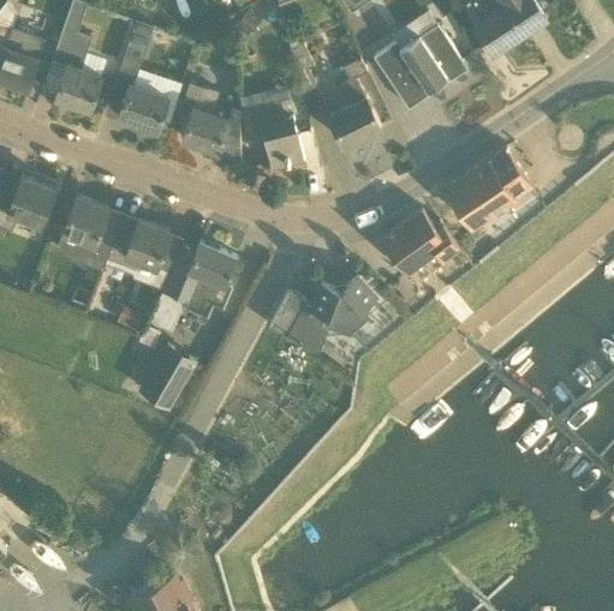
[(368,0),(338,0),(349,15),(369,0),(368,0)]
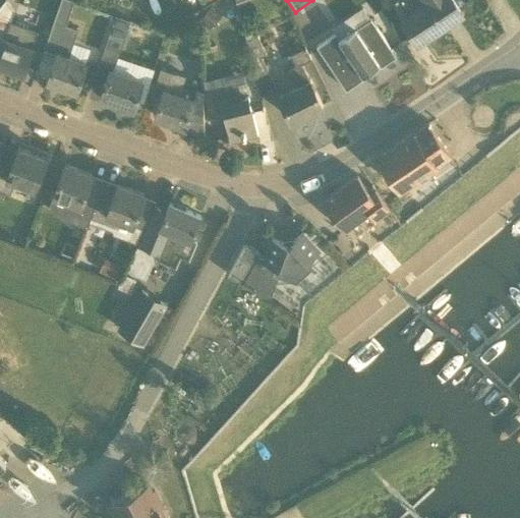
[(416,45),(443,27),(435,15),(447,7),(443,0),(398,0),(390,6),(416,45)]
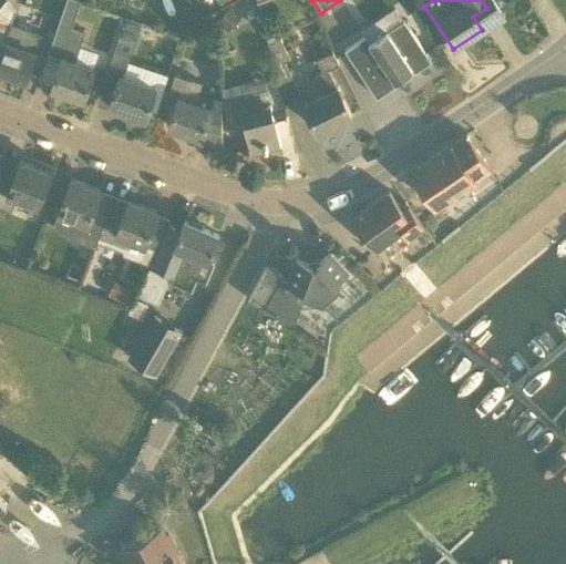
[(482,30),(505,14),(495,0),(482,0),(486,8),(473,17),(482,30)]
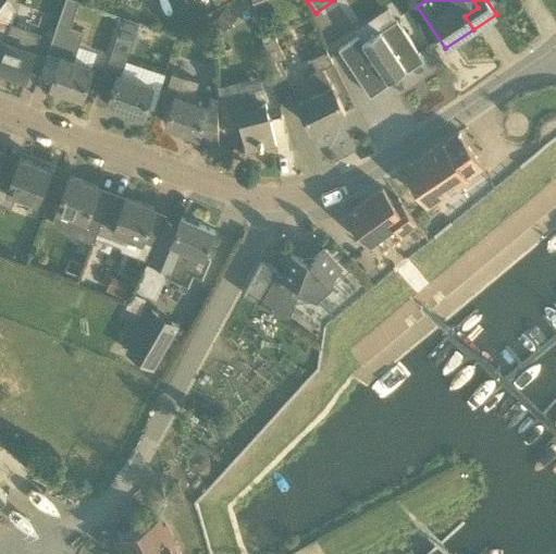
[(81,99),(90,69),(74,62),(83,35),(70,31),(78,5),(66,1),(49,50),(60,54),(49,88),(81,99)]
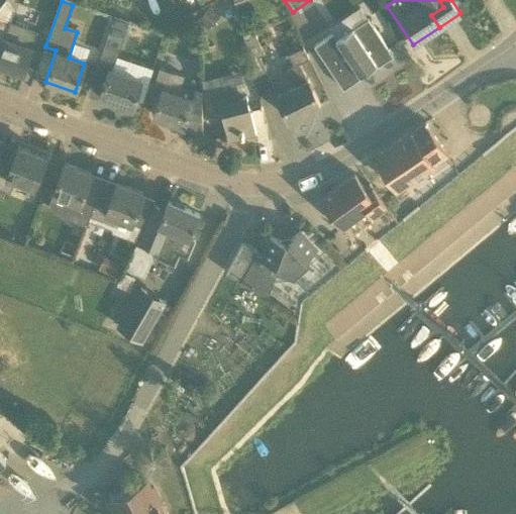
[(0,15),(10,19),(14,6),(3,2),(0,10),(0,15)]
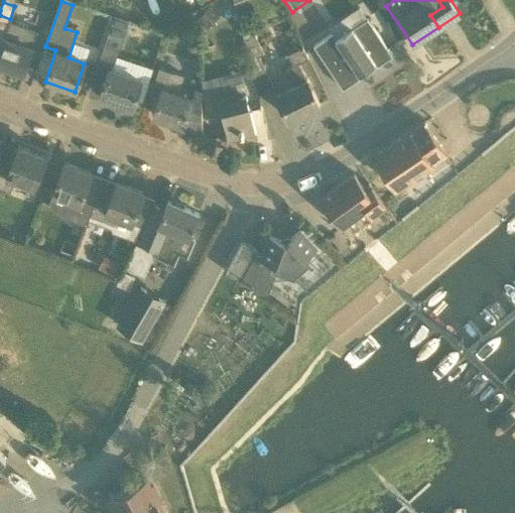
[(197,20),(207,32),(219,21),(209,10),(197,20)]
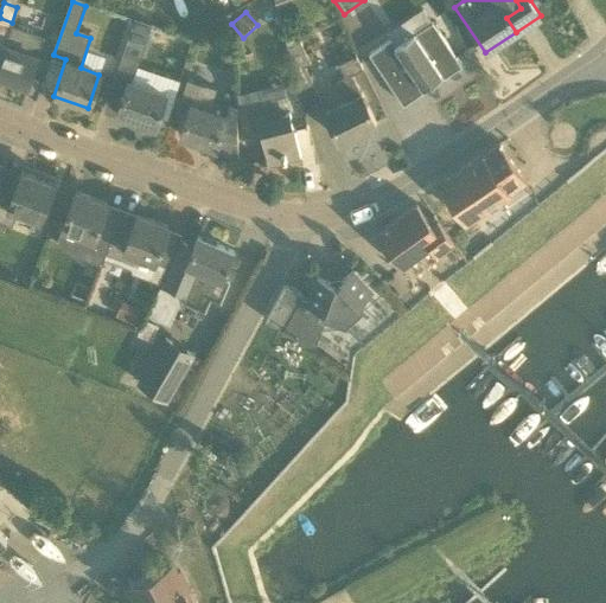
[(0,77),(26,88),(36,59),(33,58),(38,45),(39,38),(10,26),(5,25),(0,23),(0,77)]
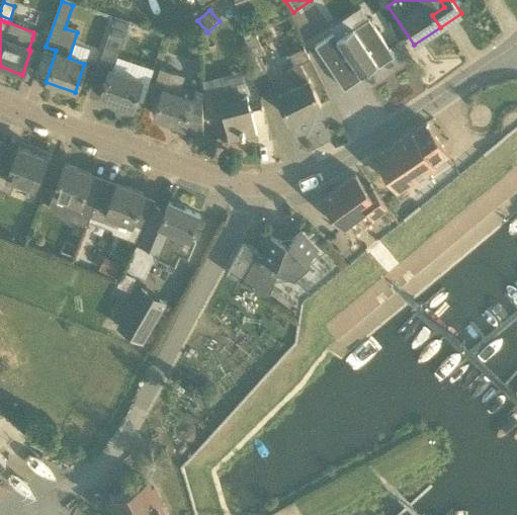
[(114,65),(128,23),(114,19),(100,61),(114,65)]
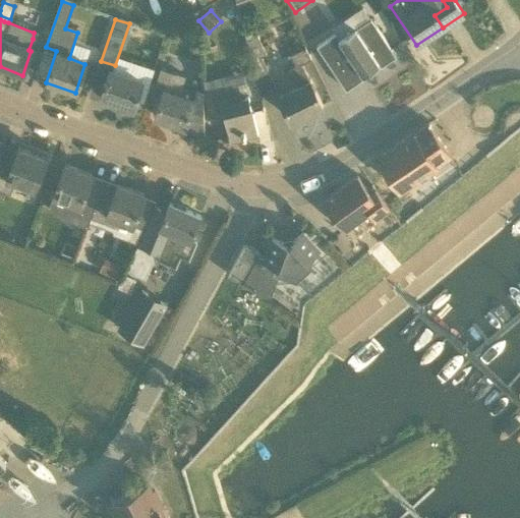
[(395,59),(384,42),(370,21),(339,43),(336,36),(316,49),(334,76),(345,93),(364,80),(362,77),(378,67),(380,69),(395,59)]
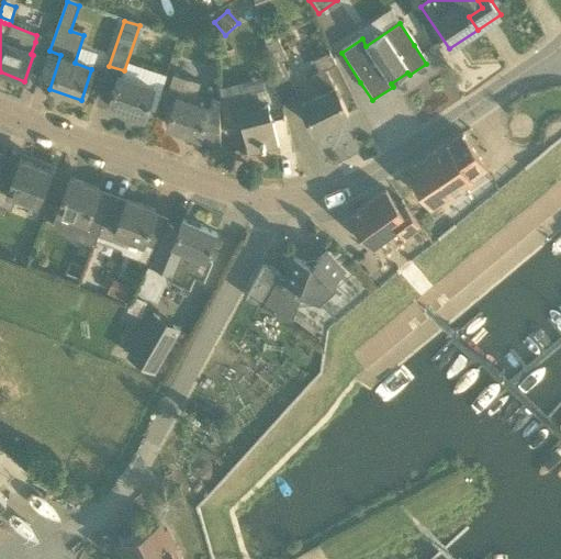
[(266,52),(273,80),(280,103),(298,96),(281,65),(288,62),(277,41),(272,44),(267,32),(261,34),(266,52)]
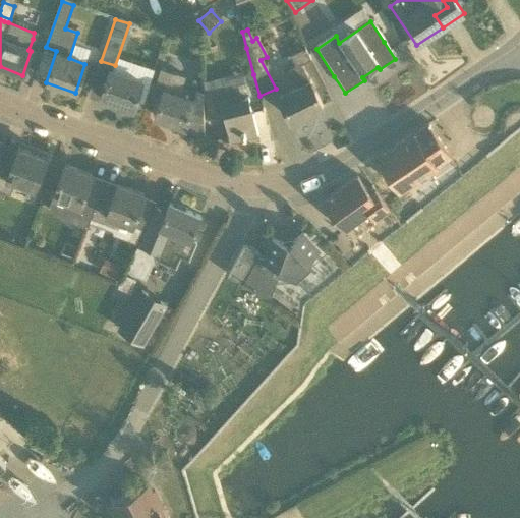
[(291,123),(322,109),(299,66),(309,60),(304,50),(290,57),(296,68),(287,72),(295,88),(278,97),(291,123)]
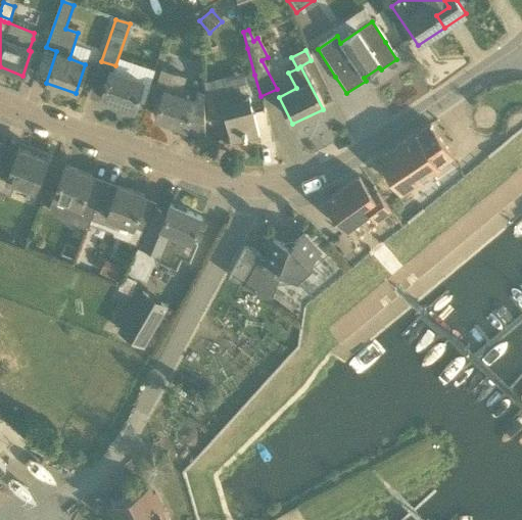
[(196,94),(183,89),(186,80),(160,71),(155,87),(163,91),(154,119),(185,129),(204,132),(204,92),(196,91),(196,94)]
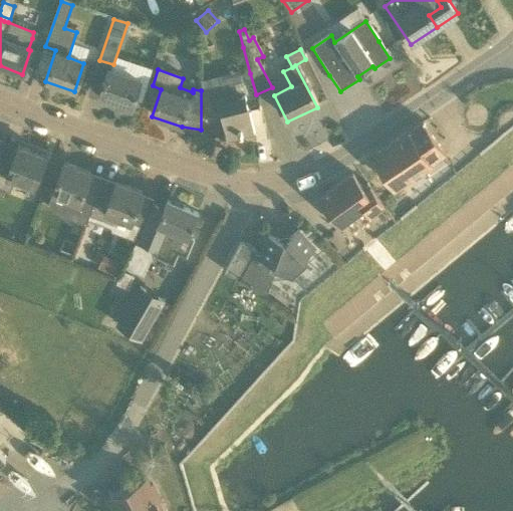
[(131,109),(140,83),(107,71),(98,96),(115,101),(114,104),(131,109)]
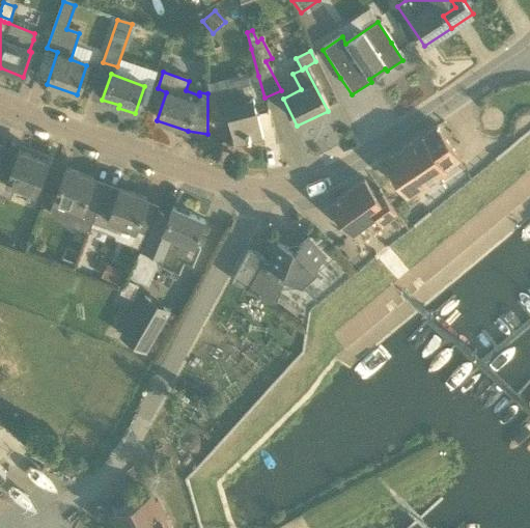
[(243,87),(214,95),(219,113),(225,112),(234,146),(262,139),(252,102),(247,103),(243,87)]
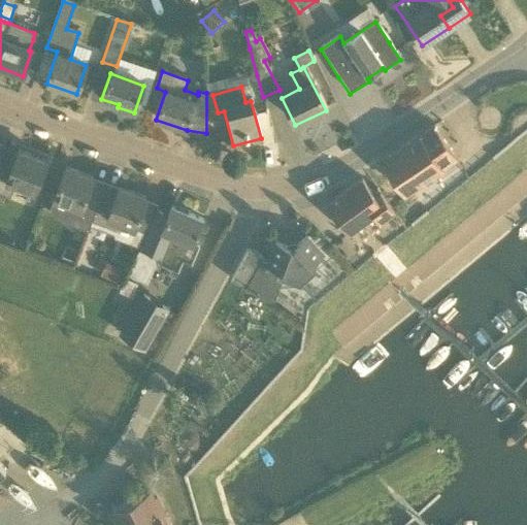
[(442,188),(464,172),(456,161),(433,127),(382,162),(407,196),(434,176),(442,188)]
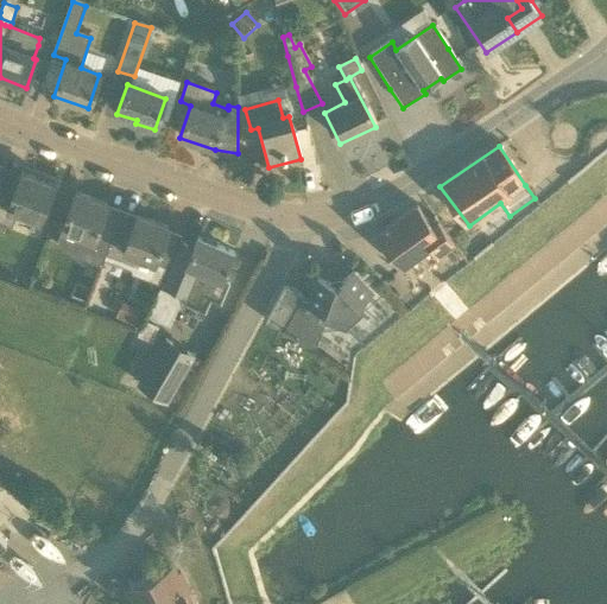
[(51,186),(20,175),(17,184),(0,178),(0,222),(11,227),(17,214),(38,222),(51,186)]
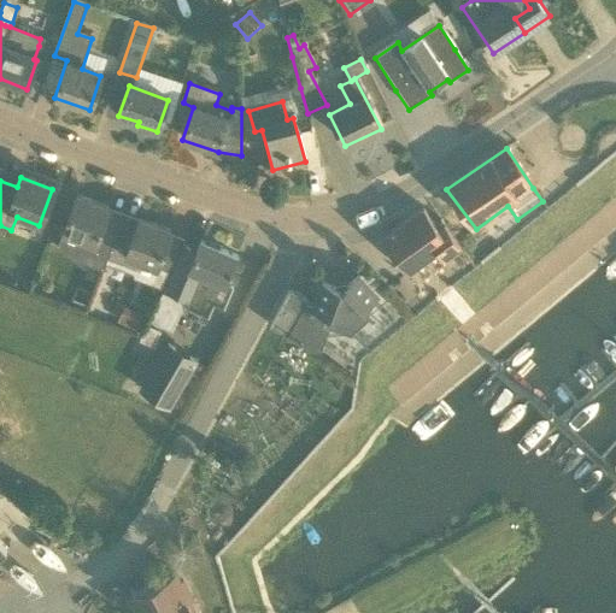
[(101,272),(121,225),(104,219),(107,210),(76,198),(62,233),(64,234),(57,252),(84,271),(87,266),(101,272)]
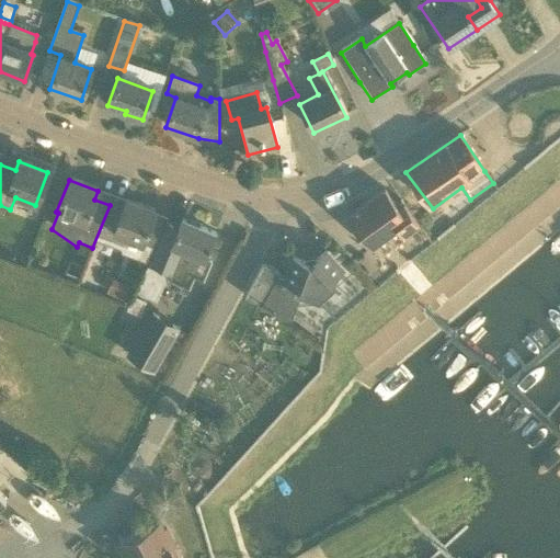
[(398,212),(384,192),(347,219),(370,251),(397,231),(403,241),(420,228),(403,207),(398,212)]
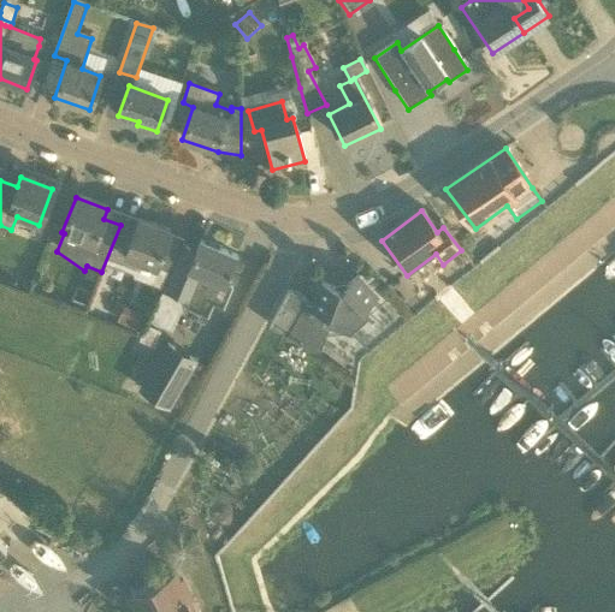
[(170,232),(137,220),(134,230),(120,225),(101,272),(102,272),(107,261),(137,272),(141,263),(155,269),(170,232)]
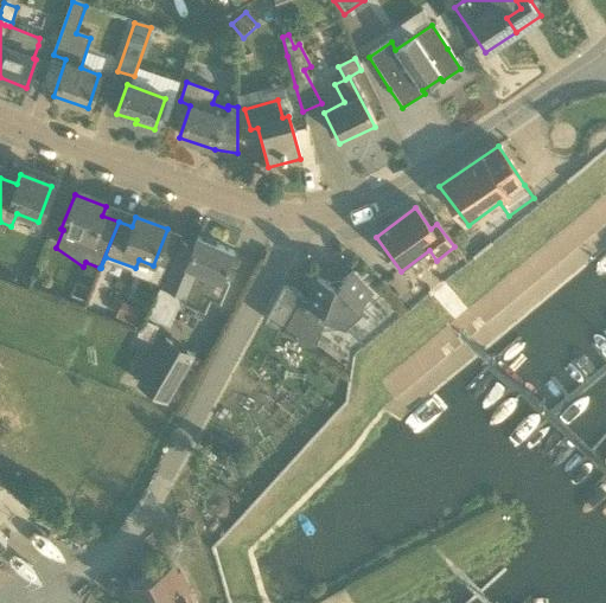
[(228,283),(222,280),(233,255),(214,247),(216,243),(203,237),(202,242),(197,239),(192,250),(182,245),(164,289),(184,297),(182,302),(203,312),(208,300),(218,305),(228,283)]
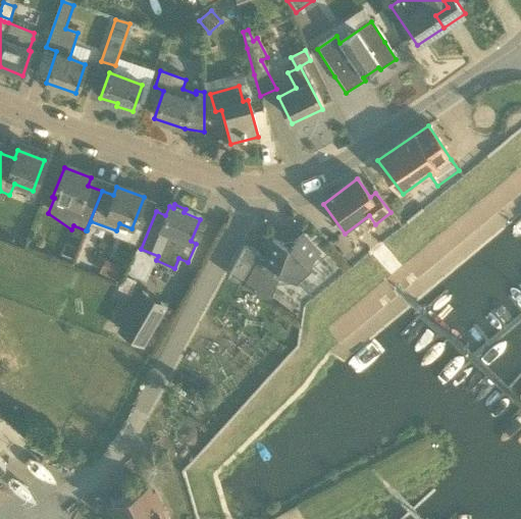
[(308,263),(318,254),(302,236),(291,246),(285,247),(271,242),(265,261),(257,258),(259,255),(245,247),(227,277),(243,286),(269,304),(270,303),(266,301),(276,273),(295,279),(311,266),(308,263)]
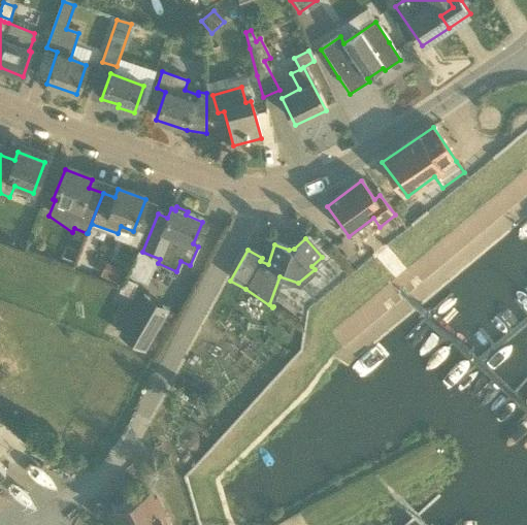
[(146,353),(169,313),(143,296),(130,318),(132,319),(121,338),(146,353)]
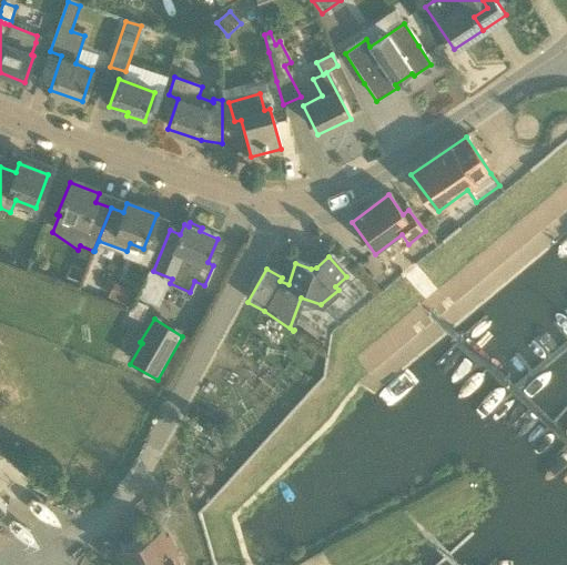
[(99,349),(83,343),(79,354),(94,360),(99,349)]
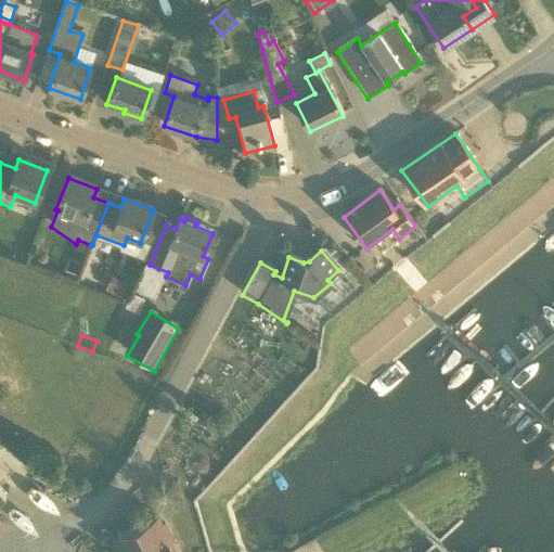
[(174,541),(164,525),(149,533),(145,526),(118,540),(125,551),(172,551),(168,543),(174,541)]
